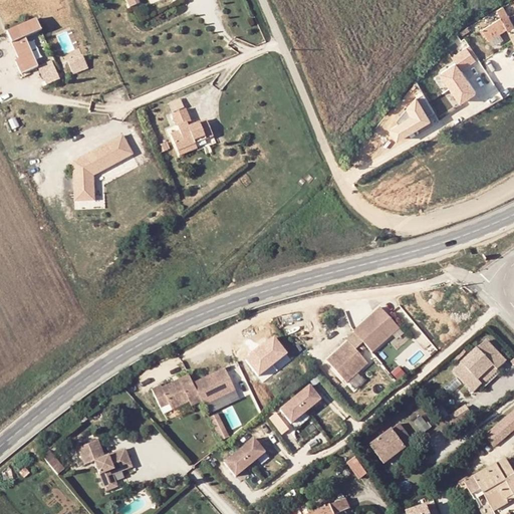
[(496,4),(505,25),(513,41),(513,25),(501,0),(496,4)]
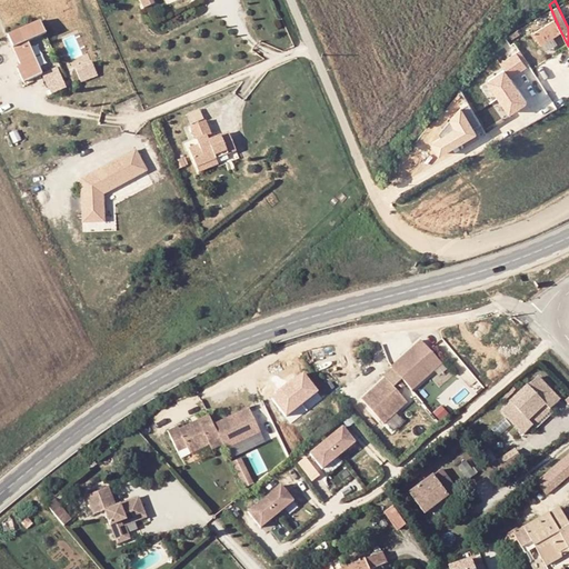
[(17,26),(39,16),(32,3),(0,17),(0,26),(1,29),(15,22),(17,26)]
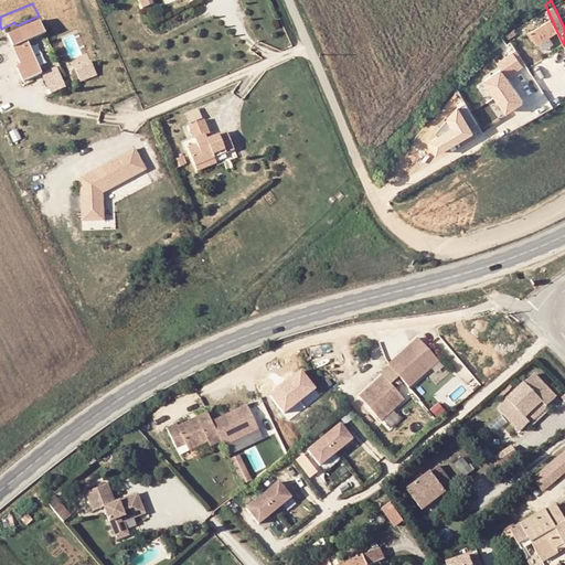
[(555,28),(545,4),(537,8),(544,18),(550,30),(555,28)]
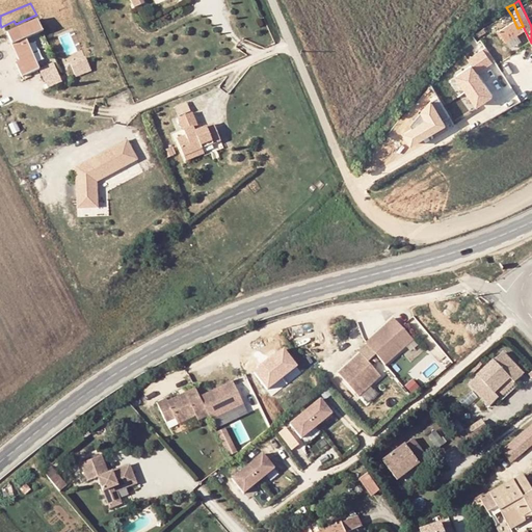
[(495,26),(501,36),(517,28),(512,17),(495,26)]
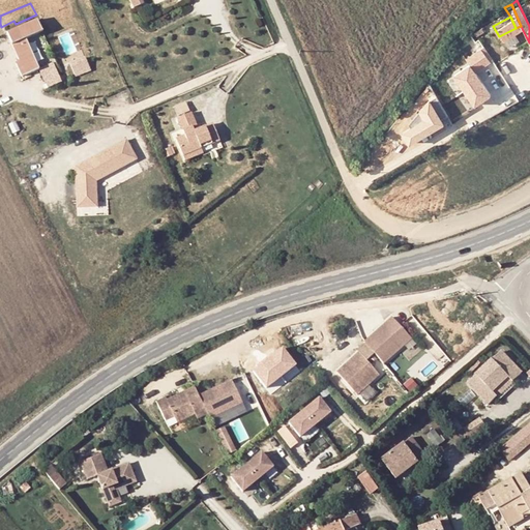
[(16,60),(28,54),(16,24),(2,30),(16,60)]
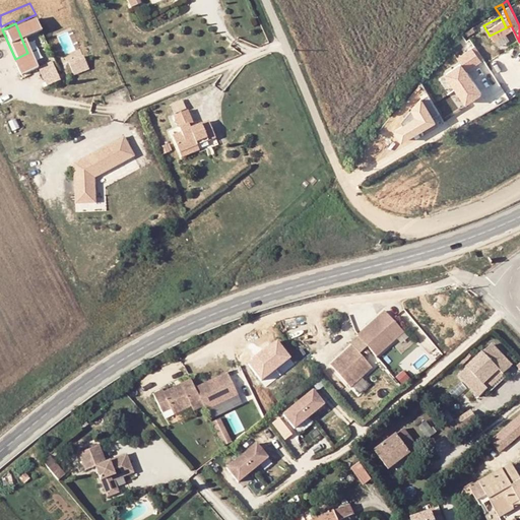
[(48,44),(27,53),(36,71),(57,62),(48,44)]
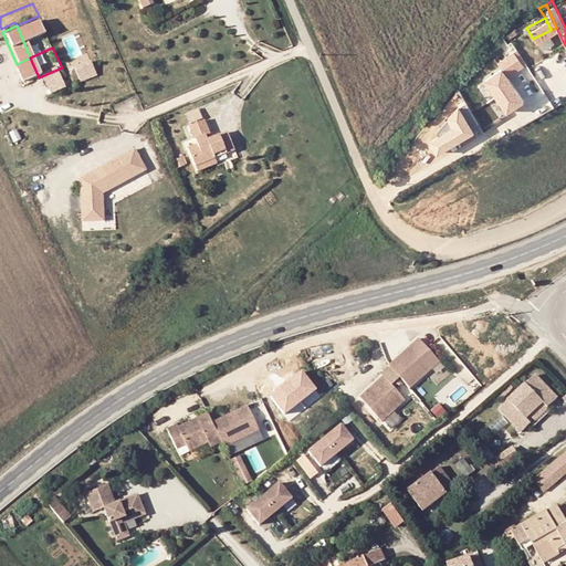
[(501,58),(510,74),(527,65),(519,49),(501,58)]
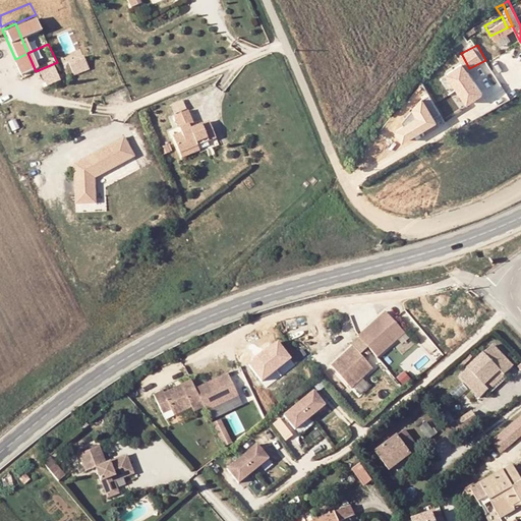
[(74,74),(90,69),(85,55),(69,60),(74,74)]
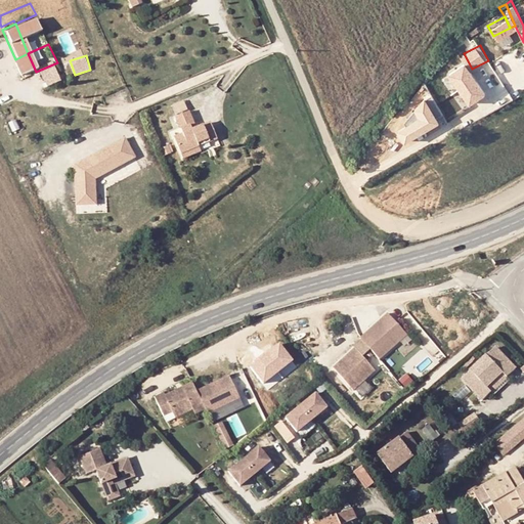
[(467,61),(446,74),(466,105),(486,93),(467,61)]
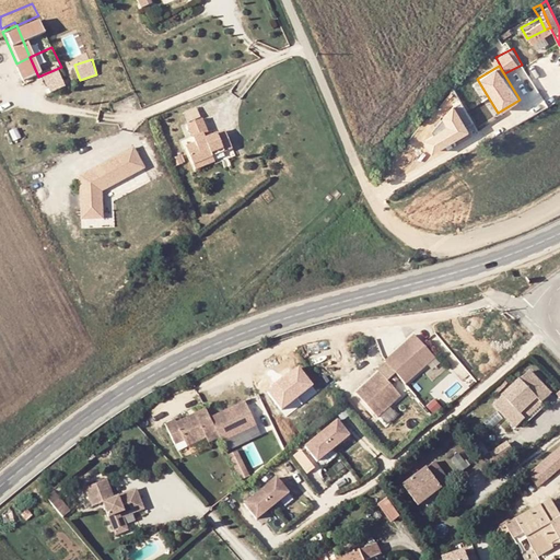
[(487,102),(470,108),(476,124),(492,117),(487,102)]
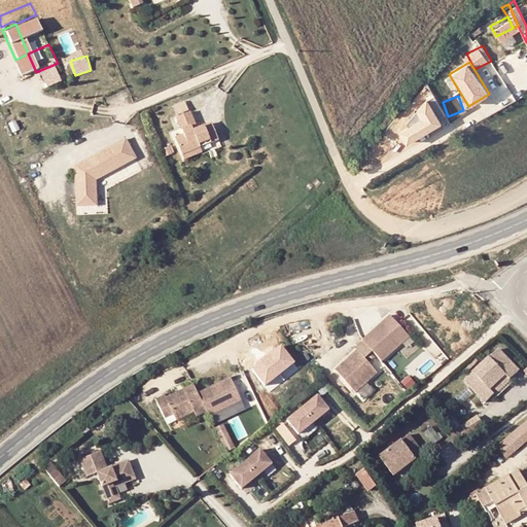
[(190,123),(195,120),(188,108),(175,113),(183,131),(174,135),(181,151),(200,143),(198,140),(208,136),(209,139),(217,135),(210,119),(196,126),(191,127),(190,123)]
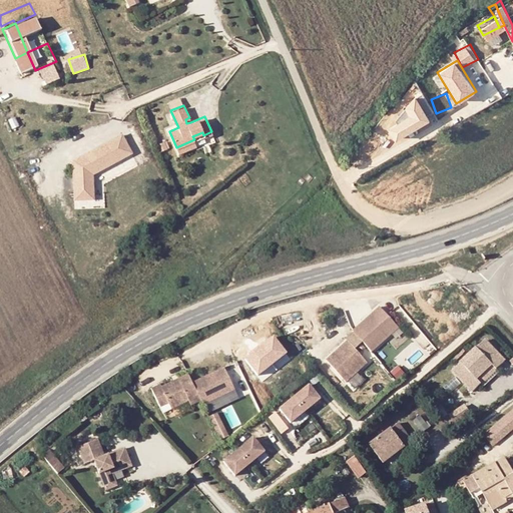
[(124,134),(72,159),(74,201),(96,200),(94,173),(134,154),(124,134)]
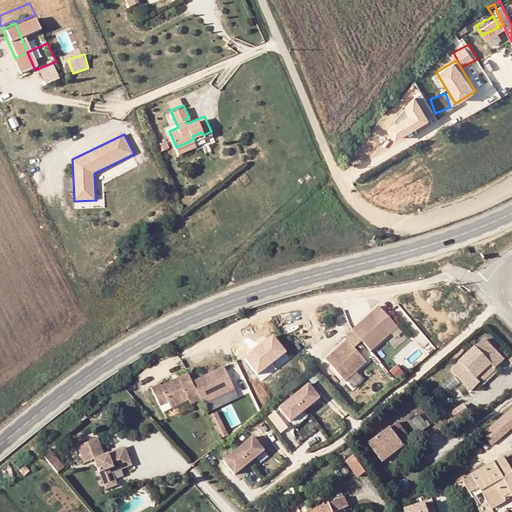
[(178,151),(196,144),(194,139),(176,147),(178,151)]
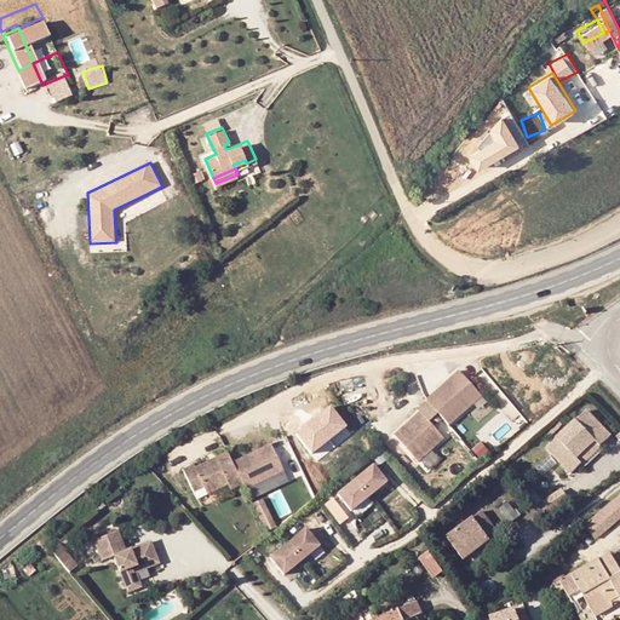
[(425,397),(426,399),(436,409),(447,423),(474,401),(464,390),(471,383),(459,368),(425,397)]
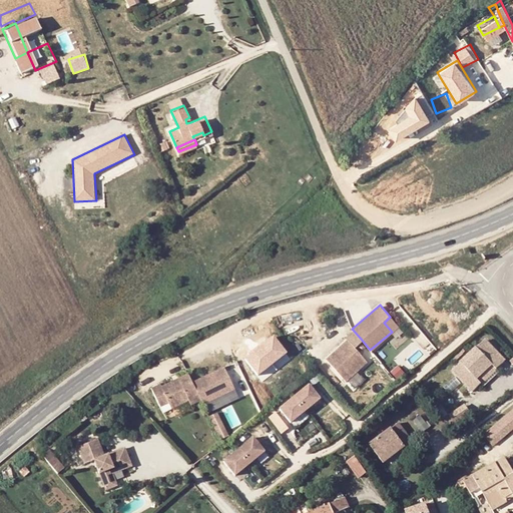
[(390,317),(384,323),(392,332),(398,327),(390,317)]
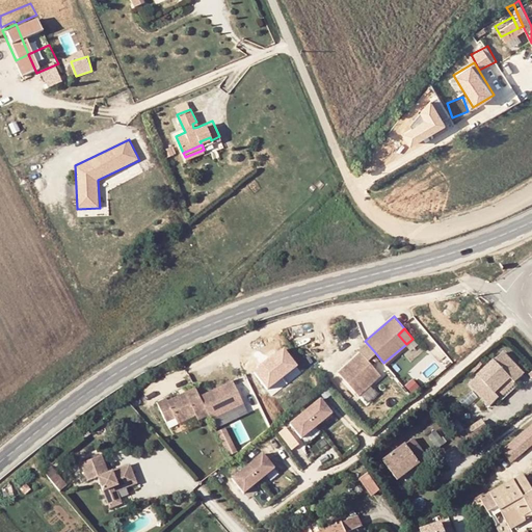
[(357,348),(360,350),(337,370),(351,387),(363,377),(368,383),(379,373),(367,358),(374,351),(366,342),(357,348)]
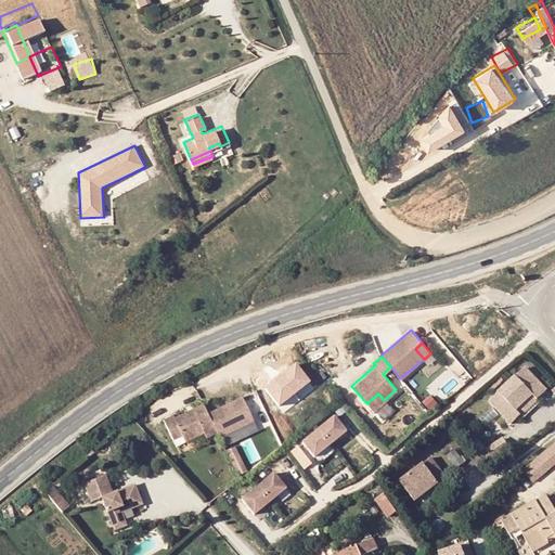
[(511,424),(550,389),(527,364),(488,399),(511,424)]
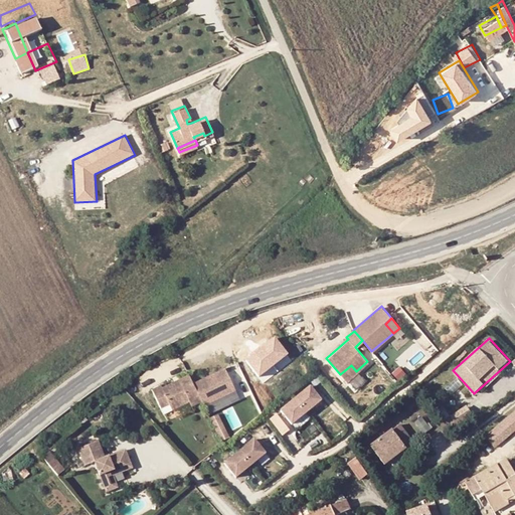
[(346,380),(356,371),(351,365),(340,374),(346,380)]
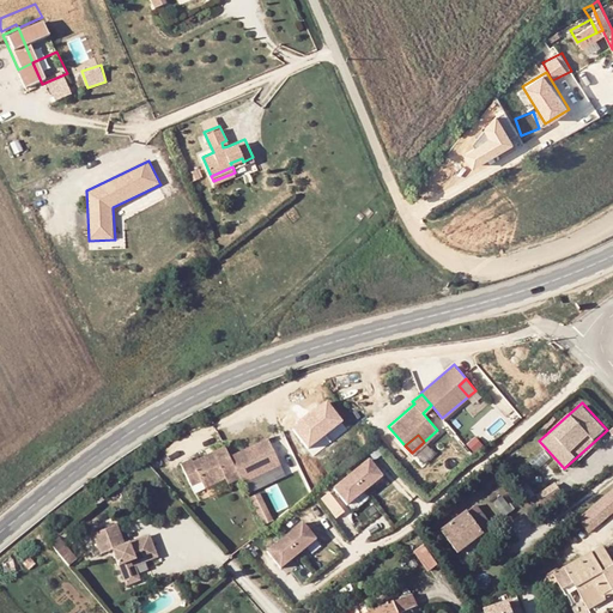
[(260,436),(223,454),(234,475),(236,480),(273,461),(260,436)]
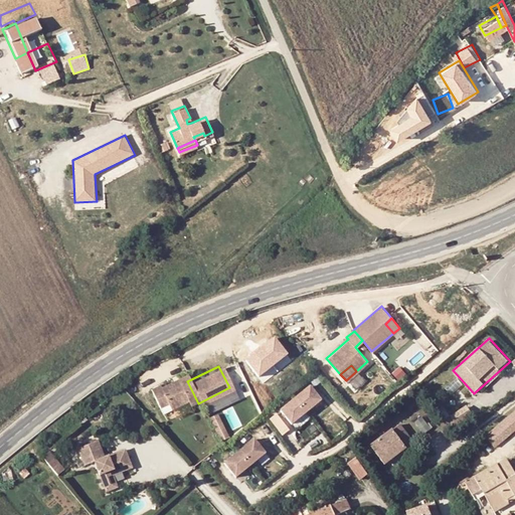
[(155,384),(146,388),(155,406),(164,402),(167,408),(184,400),(186,404),(196,399),(187,381),(183,373),(156,386),(155,384)]
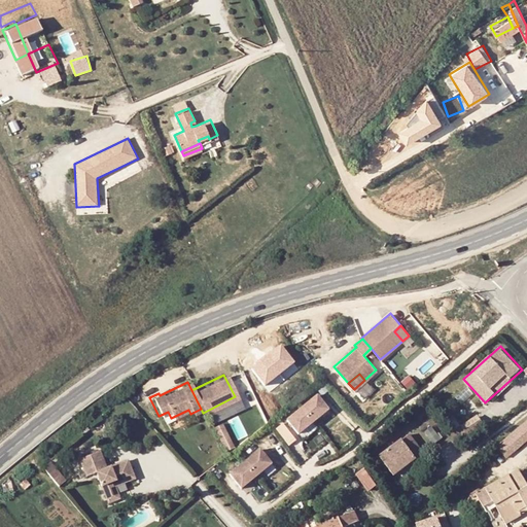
[(319,393),(285,416),(297,432),(330,410),(319,393)]
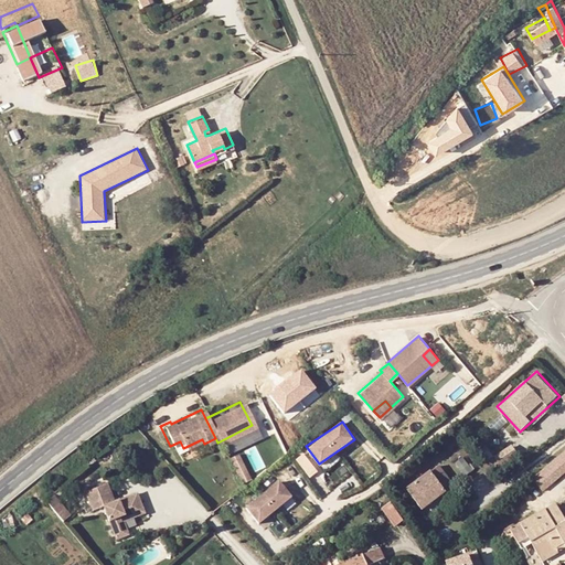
[(489,459),(494,467),(518,452),(513,444),(489,459)]
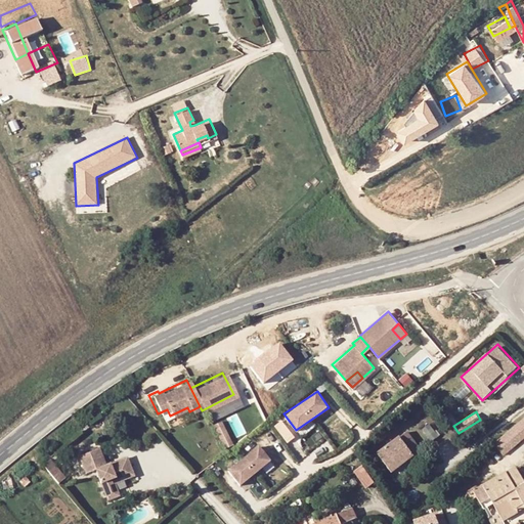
[(506,455),(523,438),(523,417),(494,443),(506,455)]
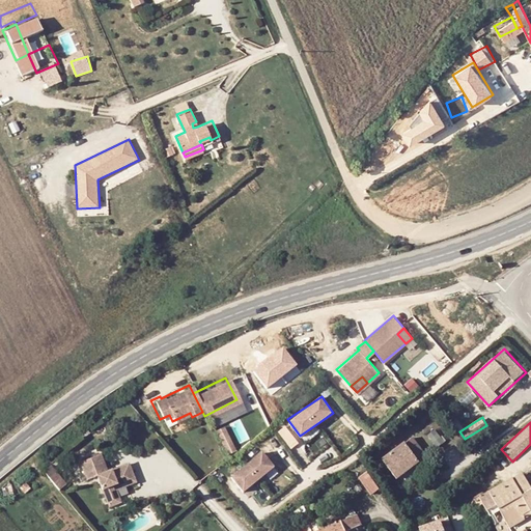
[(225,426),(217,430),(229,454),(238,450),(225,426)]
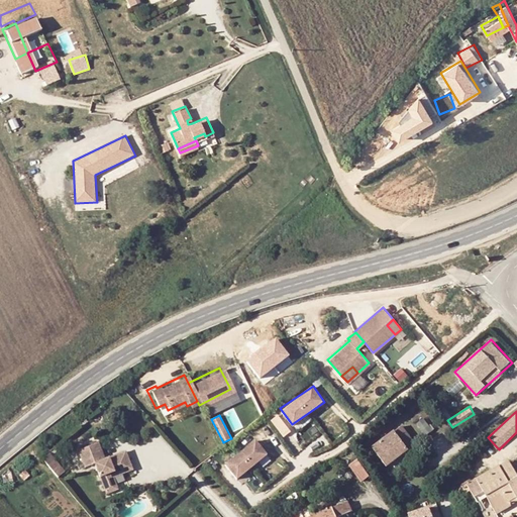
[(413,437),(399,419),(370,441),(384,460),(413,437)]
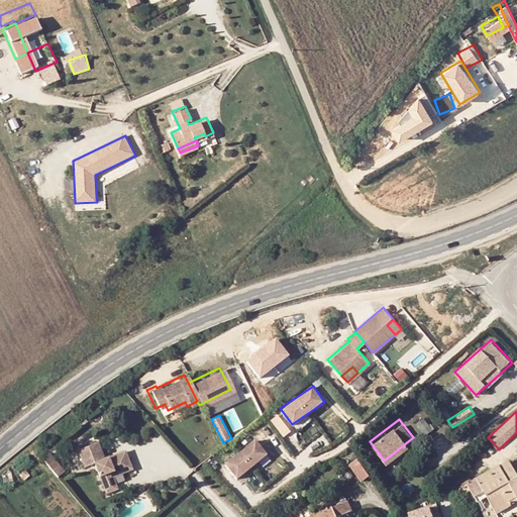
[(238,479),(268,452),(254,438),(225,464),(238,479)]
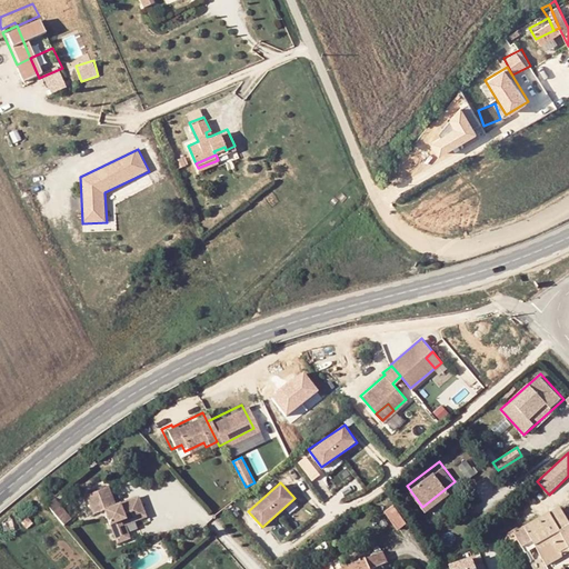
[(141,493),(121,501),(113,483),(93,491),(100,509),(109,507),(121,536),(132,531),(127,516),(137,511),(141,521),(151,518),(141,493)]
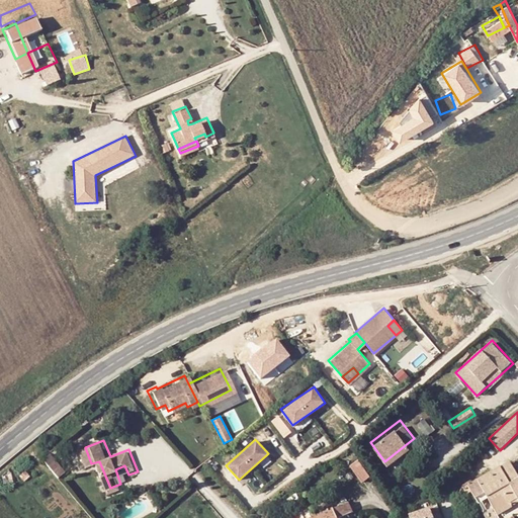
[(59,477),(65,471),(53,455),(46,459),(59,477)]
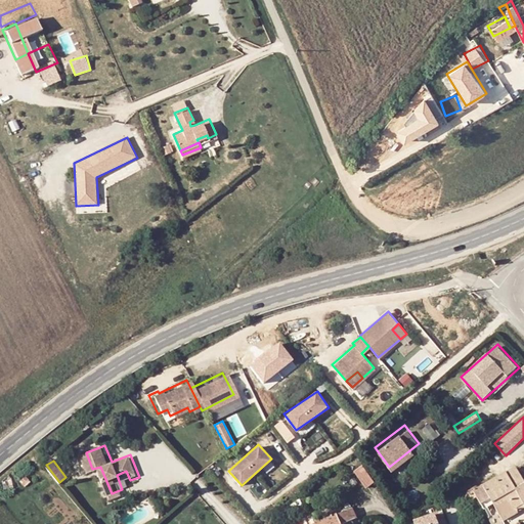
[(362,464),(354,471),(367,488),(377,481),(362,464)]
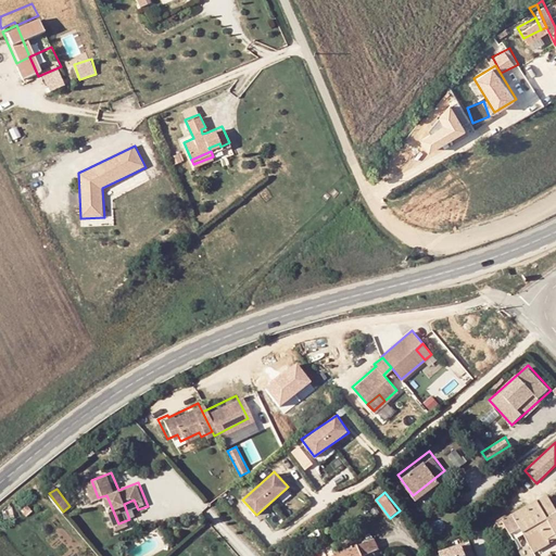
[(555,510),(547,495),(503,520),(512,534),(521,529),(535,553),(550,544),(548,541),(555,536),(555,510)]
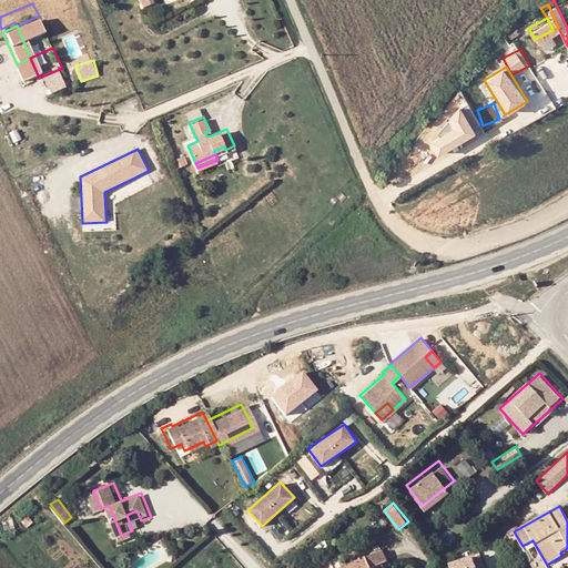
[(344,559),(340,561),(343,567),(372,567),(369,563),(382,557),(385,556),(379,547),(378,547),(376,545),(344,559)]
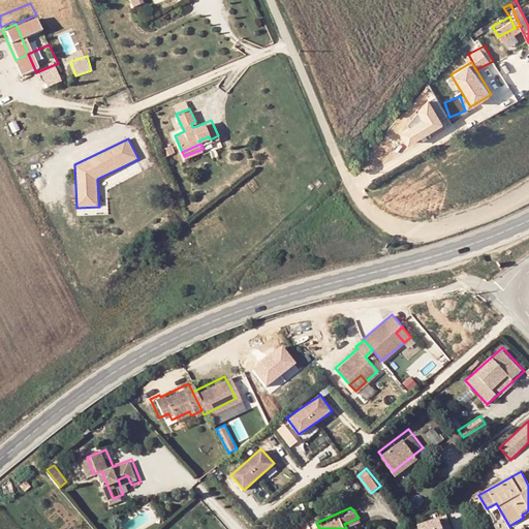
[(418,528),(453,528),(446,514),(417,526),(418,528)]
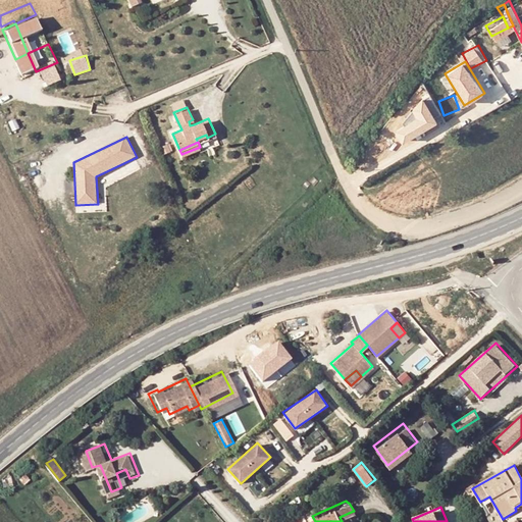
[(355,521),(351,512),(340,517),(342,521),(355,521)]
